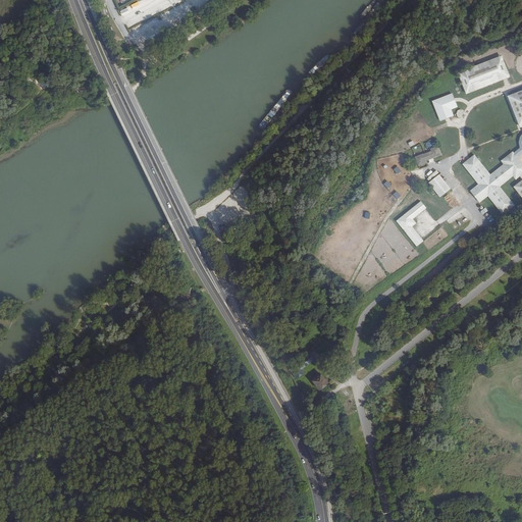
[(509,79),(502,56),(458,73),(466,95),(509,79)]
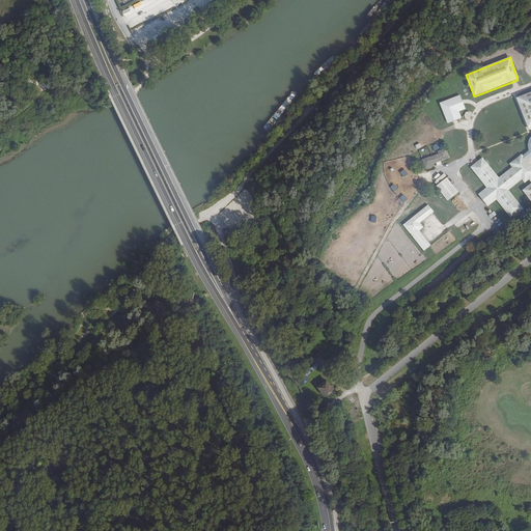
[(530,92),(516,99),(529,132),(530,130),(530,137),(530,139),(529,141),(528,145),(528,148),(529,151),(523,157),(522,155),(509,165),(512,168),(499,179),(483,159),(471,168),(486,189),(478,196),(487,207),(497,201),(511,220),(524,211),(509,191),(522,180),(525,185),(529,182),(530,184),(523,191),(530,201),(530,166),(527,161),(530,157),(530,92)]
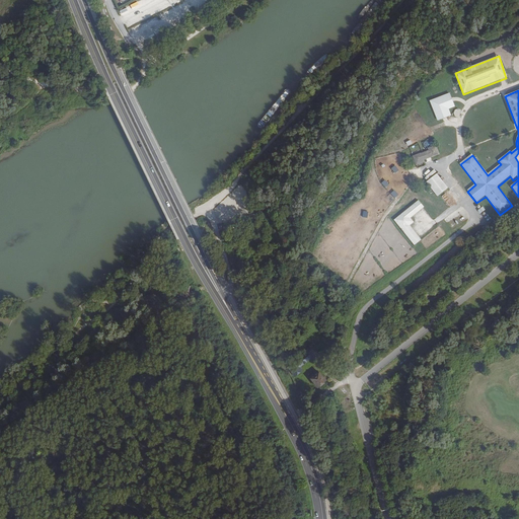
[(451,116),(449,108),(454,106),(450,93),(430,99),(437,121),(451,116)]
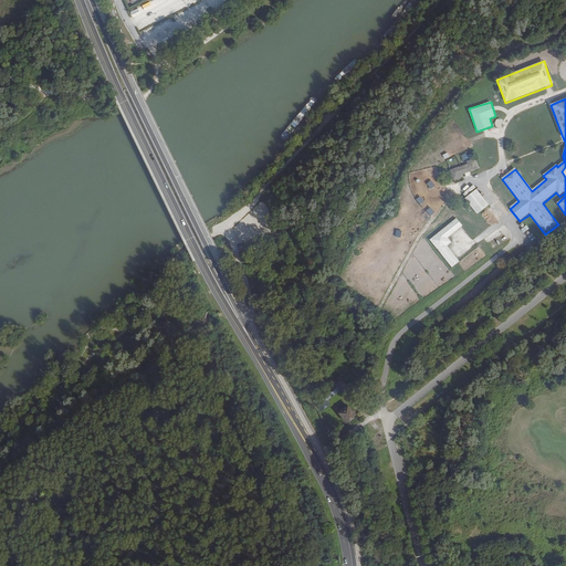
[(462,176),(480,169),(475,159),(467,163),(467,165),(450,171),(453,181),(462,178),(462,176)]
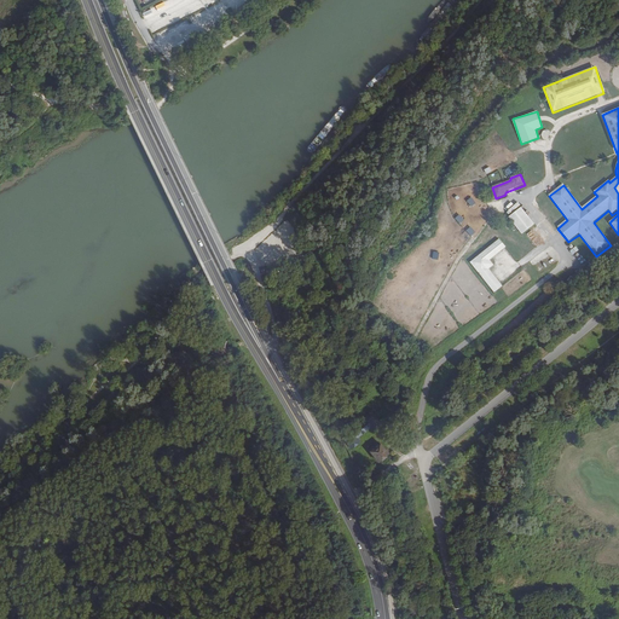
[(508,219),(521,236),(534,225),(520,208),(508,219)]
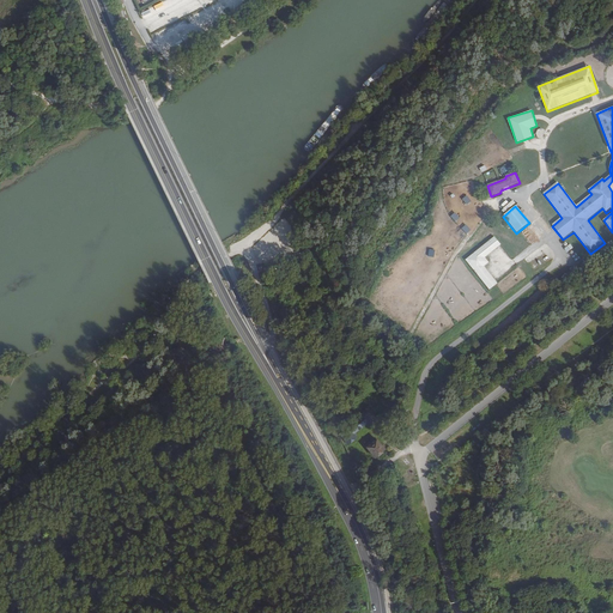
[(489,265),(485,259),(501,247),(495,238),(465,261),(489,291),(497,284),(484,268),(489,265)]
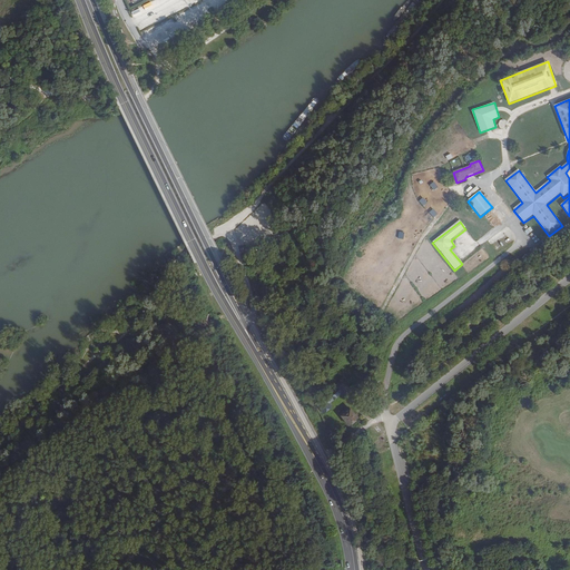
[(357,404),(352,409),(351,410),(357,418),(366,411),(360,403),(357,404)]
